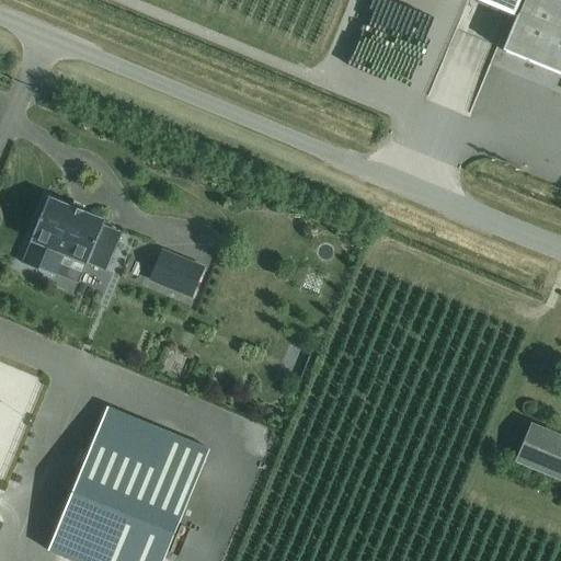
[(474,0),(517,18),(524,0),(474,0)]
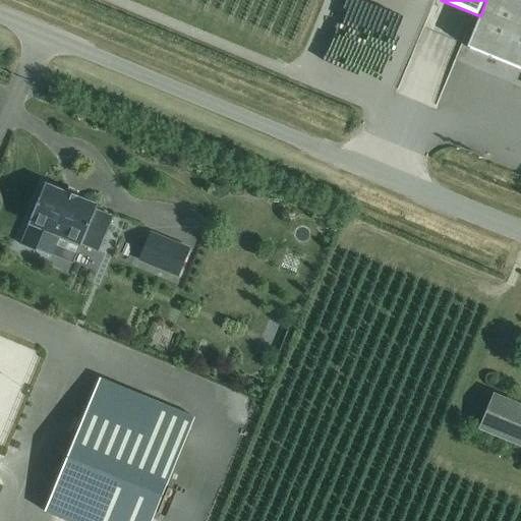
[(520,0),(486,0),(480,16),(468,48),(520,69),(520,0)]
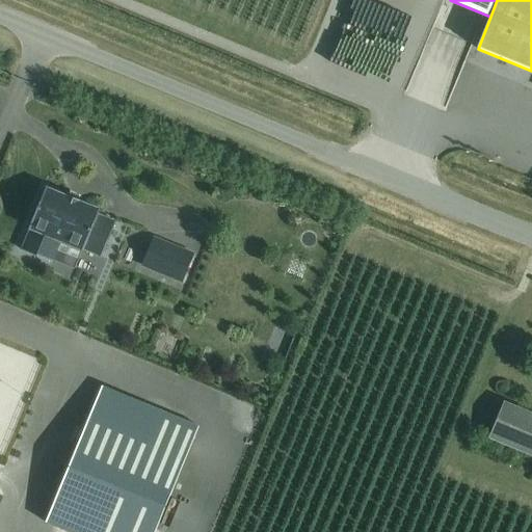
[(97,215),(99,211),(87,206),(88,205),(67,196),(67,197),(45,188),(28,230),(30,230),(21,250),(50,263),(58,242),(82,251),(82,249),(101,258),(115,222),(97,215)]
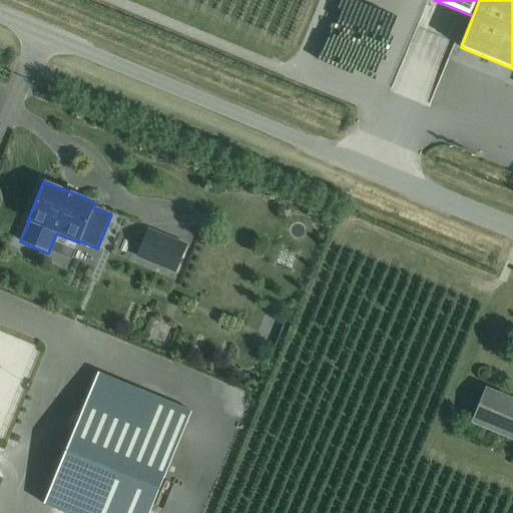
[(174,272),(185,245),(147,230),(137,257),(174,272)]
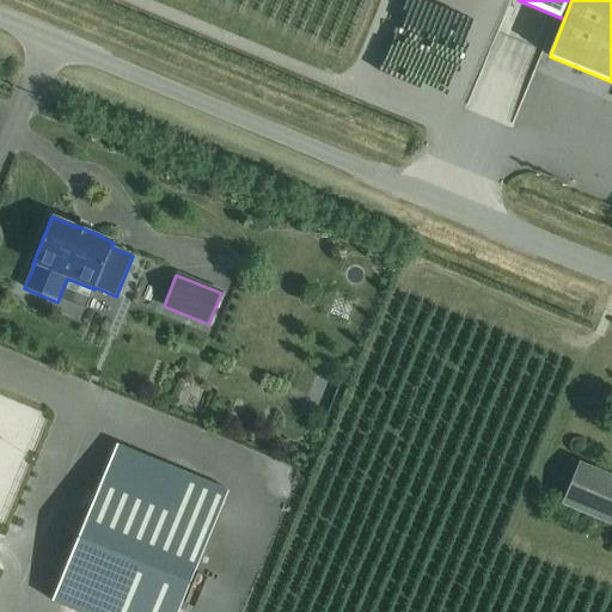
[(611,525),(611,476),(577,461),(560,505),(611,525)]
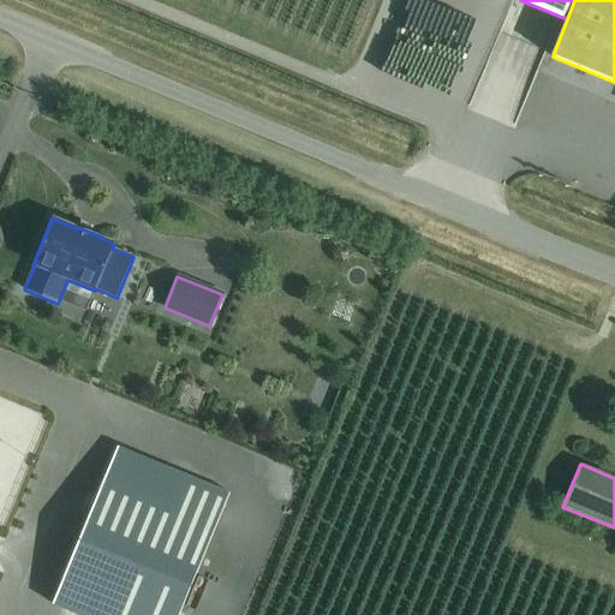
[(52,604),(78,614),(178,614),(228,494),(179,473),(167,505),(103,478),(52,604)]
